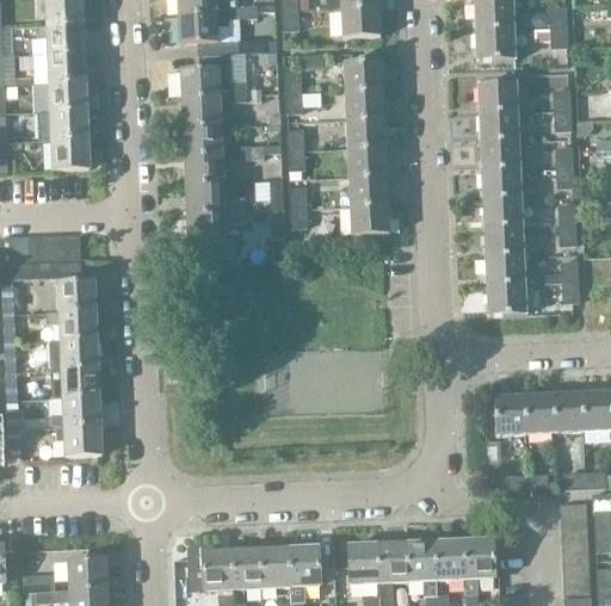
[(47,25),(84,24),(81,0),(45,0),(47,25)]
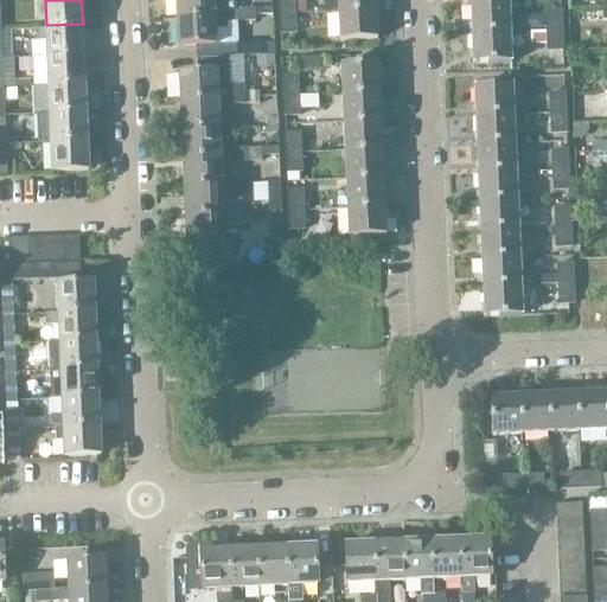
[(176,0),(177,14),(225,13),(225,19),(241,18),(241,5),(236,5),(236,0),(213,0),(176,0)]
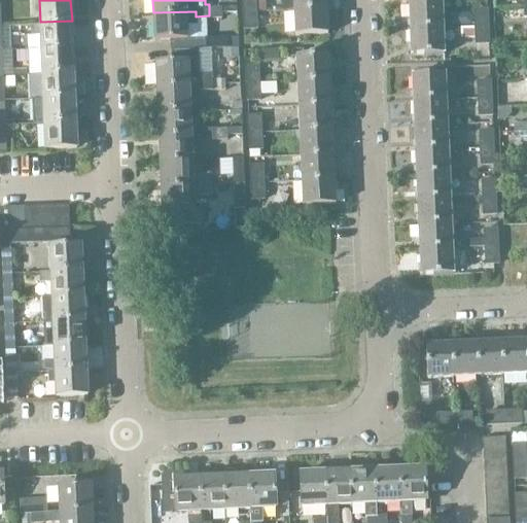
[(242,0),(243,9),(256,8),(255,0),(242,0)]
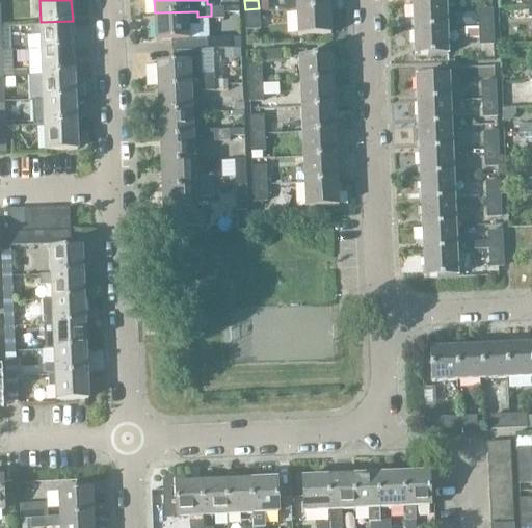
[(413,2),(414,27),(447,26),(446,1),(413,2)]
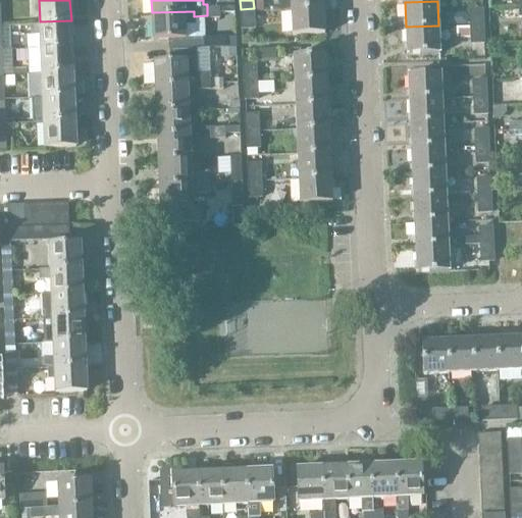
[(219,4),(207,5),(207,15),(220,15),(219,4)]
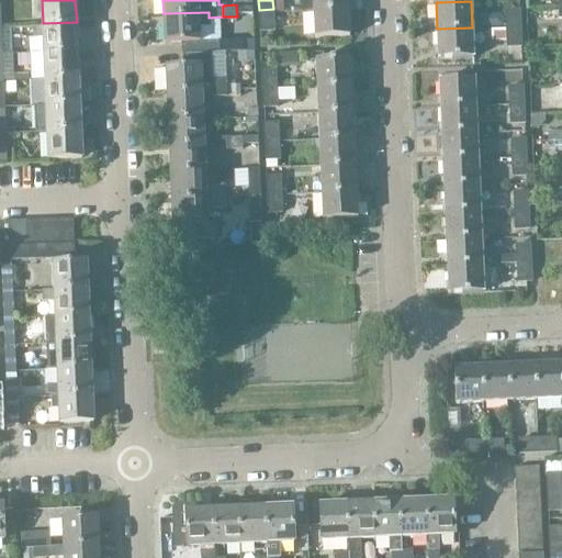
[(348,7),(314,8),(315,35),(349,34),(348,7)]
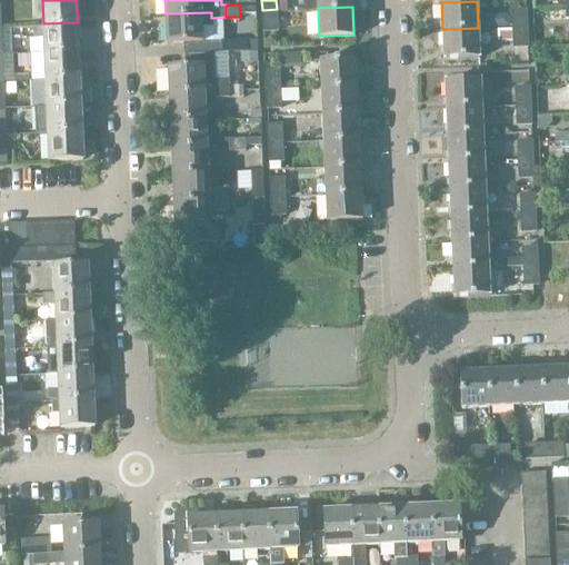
[(527,7),(512,8),(512,26),(528,26),(527,7)]
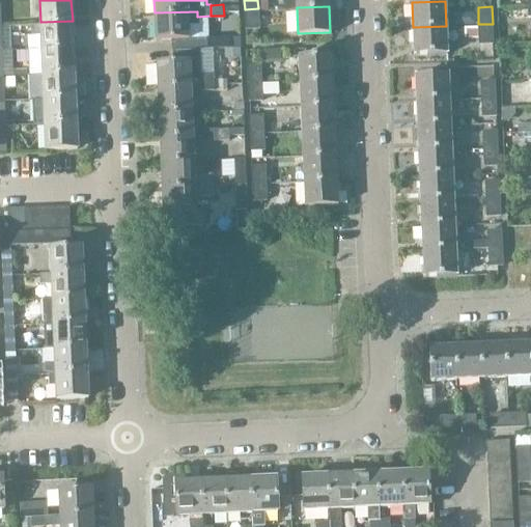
[(245,9),(246,27),(259,26),(258,8),(245,9)]
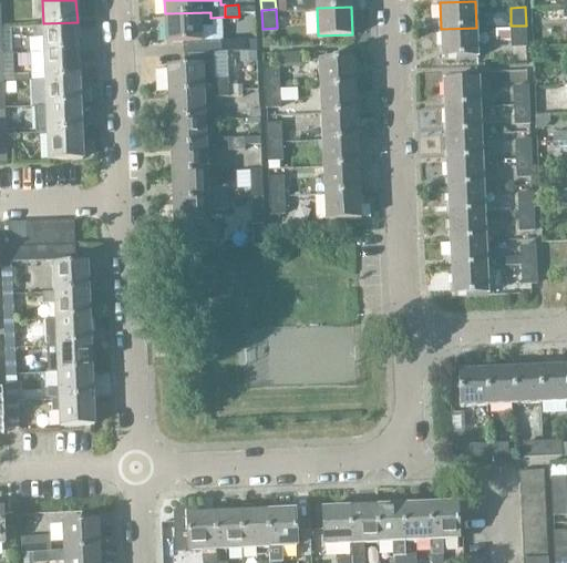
[(210,12),(165,13),(166,41),(184,40),(184,52),(213,51),(222,50),(222,40),(220,18),(210,18),(210,12)]
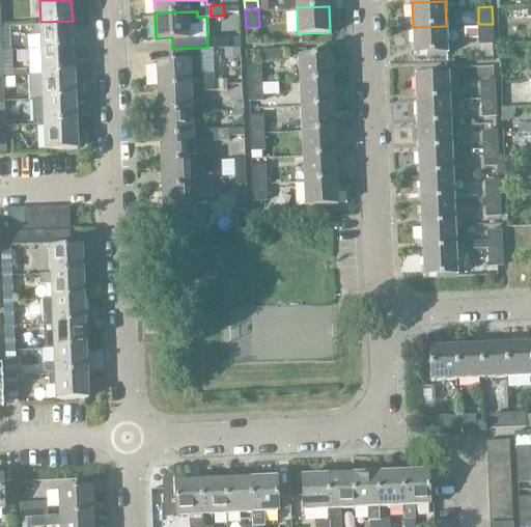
[(31,33),(40,32),(42,47),(74,46),(73,21),(40,22),(31,23),(31,33)]
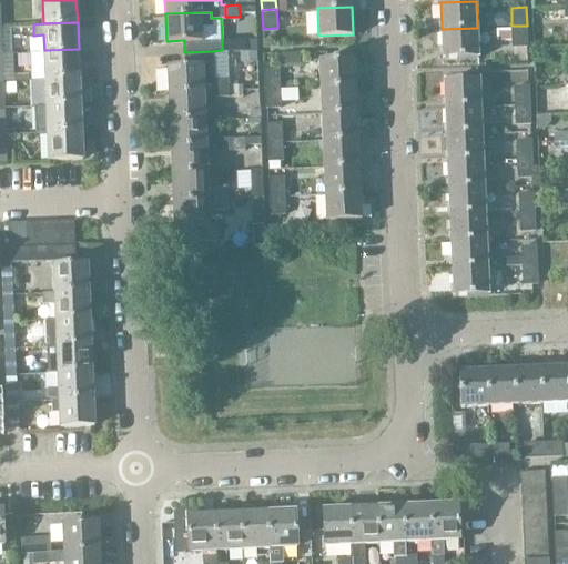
[(511,26),(511,27),(497,28),(498,38),(511,37),(513,44),(527,44),(527,26),(511,26)]
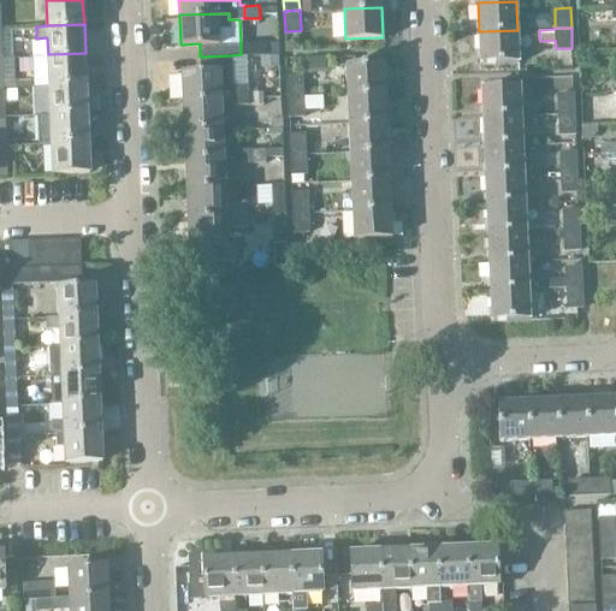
[(517,30),(479,31),(480,61),(519,59),(517,30)]
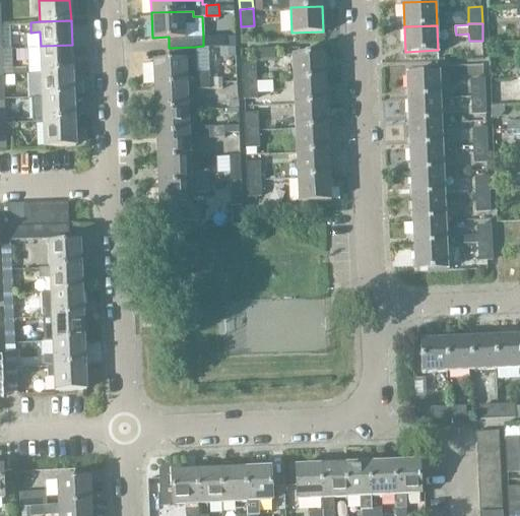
[(232,51),(233,34),(220,33),(219,51),(232,51)]
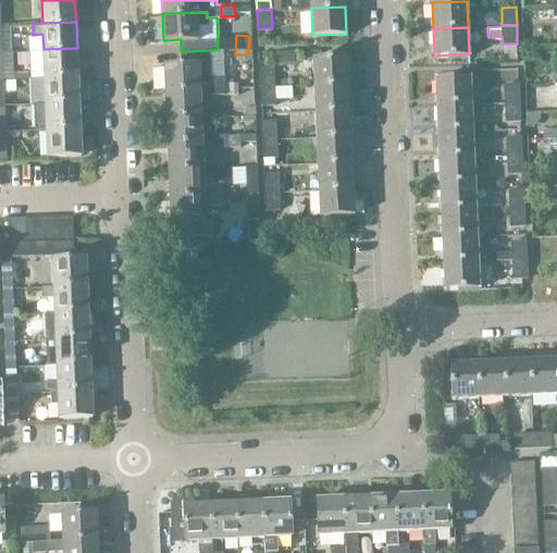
[(33,75),(45,74),(45,75),(78,74),(77,48),(44,49),(44,65),(33,65),(33,75)]
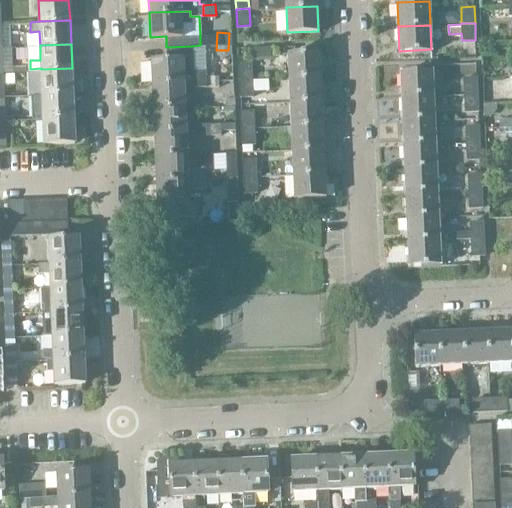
[(167,57),(151,58),(152,82),(184,81),(193,81),(194,86),(206,85),(206,75),(206,69),(193,69),(192,46),(166,47),(167,57)]
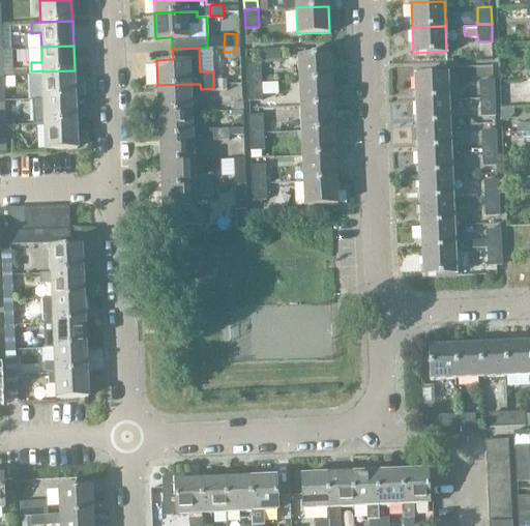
[(298,54),(299,80),(331,78),(330,53),(298,54)]
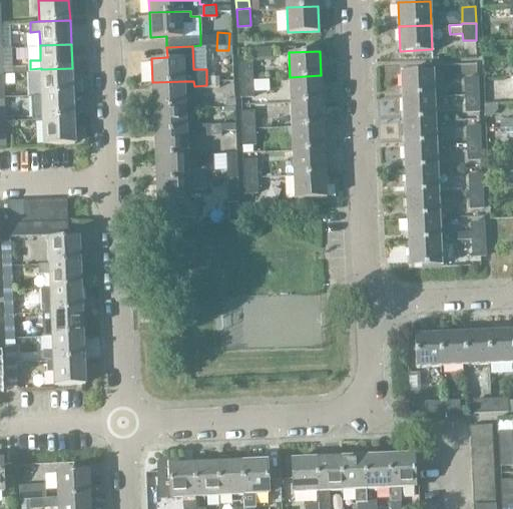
[(252,78),(251,61),(238,61),(239,78),(252,78)]
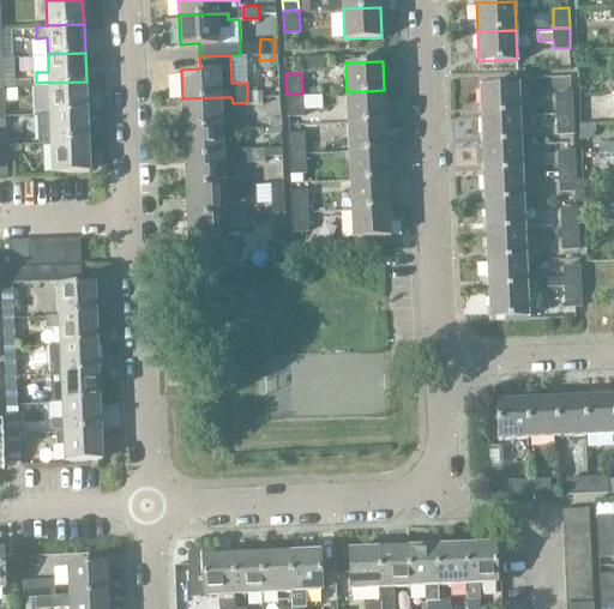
[(49,83),(50,112),(88,110),(86,82),(49,83)]
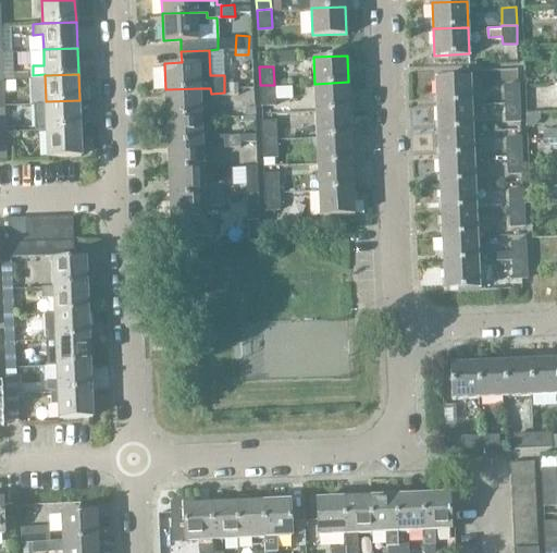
[(435,77),(436,103),(471,102),(470,75),(435,77)]
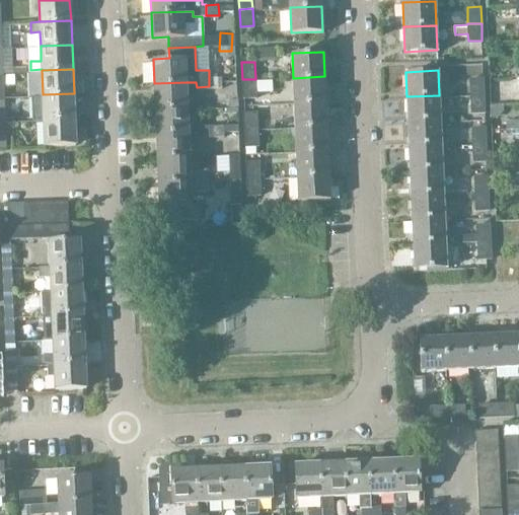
[(221,75),(209,76),(209,86),(222,86),(221,75)]
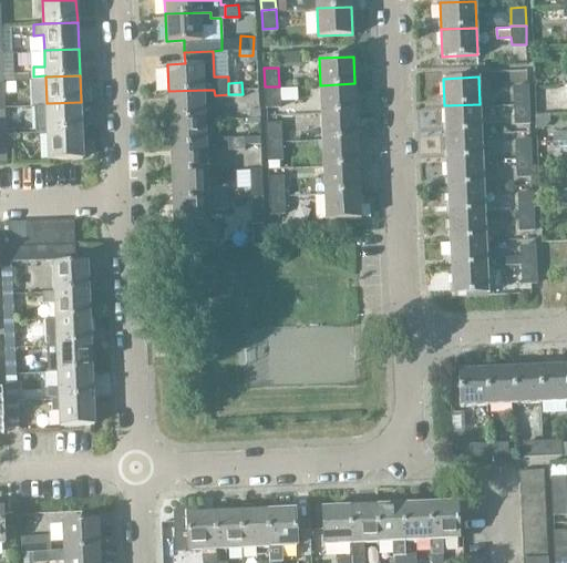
[(320,85),(321,112),(356,110),(354,83),(320,85)]
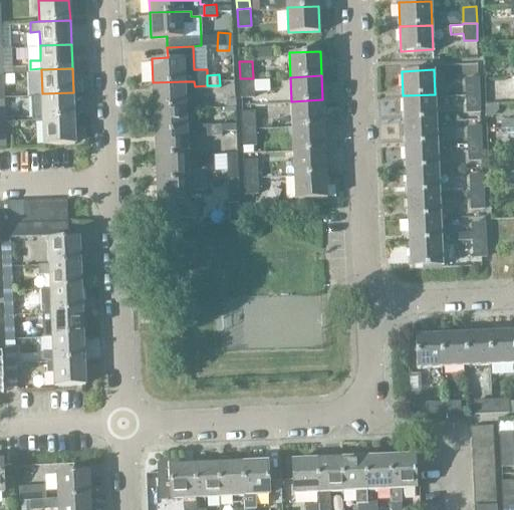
[(466,76),(466,93),(479,92),(479,75),(466,76)]
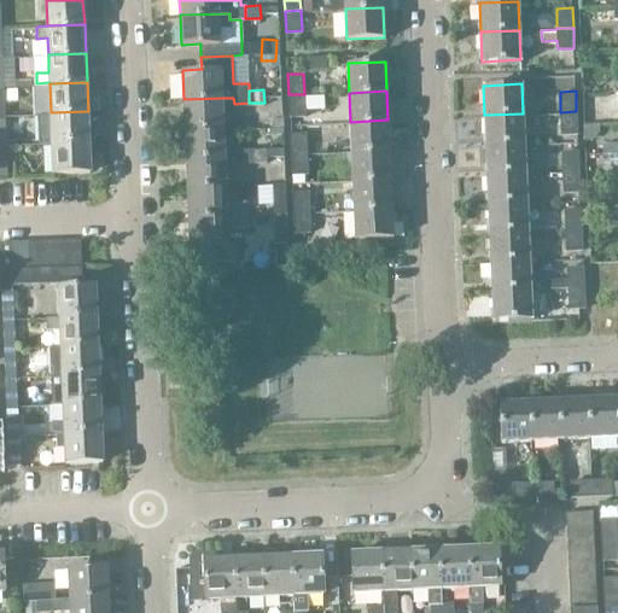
[(289,94),(290,115),(305,114),(304,94),(289,94)]
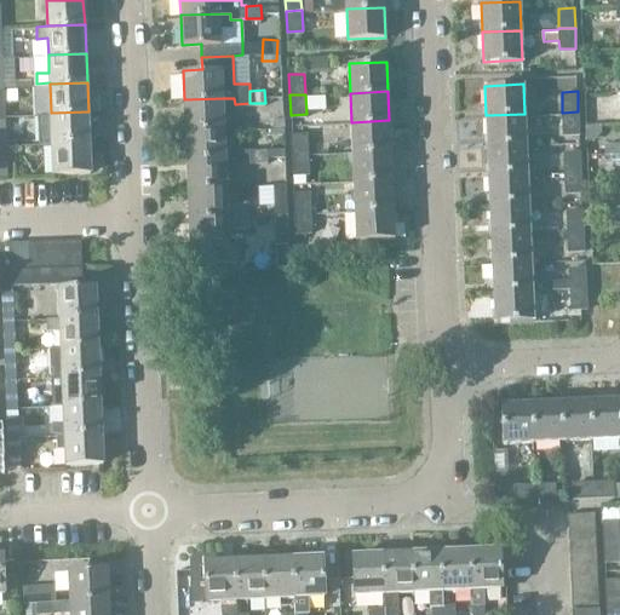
[(184,99),(185,128),(224,127),(223,98),(184,99)]
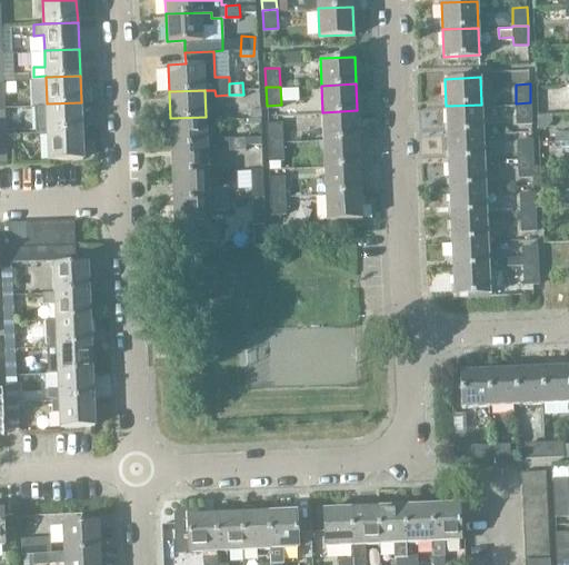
[(81,102),(47,103),(47,119),(37,119),(38,130),(48,130),(82,129),(81,102)]
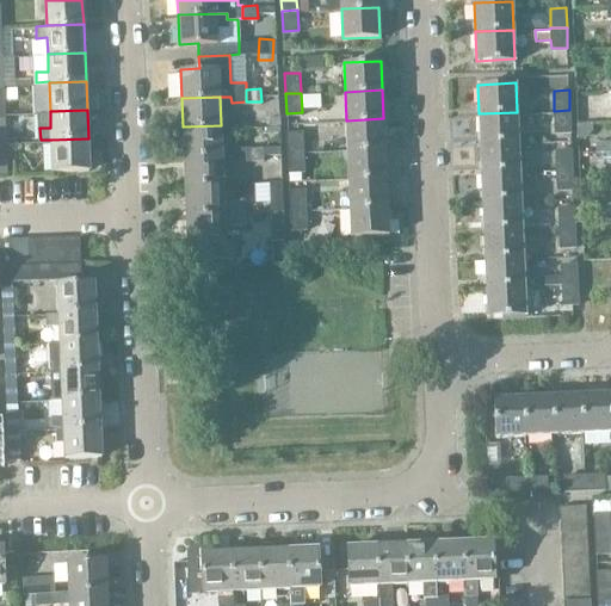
[(554,111),(555,131),(571,130),(569,110),(554,111)]
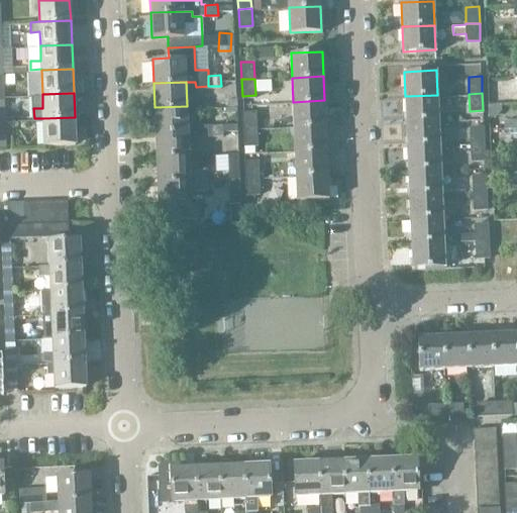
[(405,96),(406,120),(438,119),(437,95),(405,96)]
